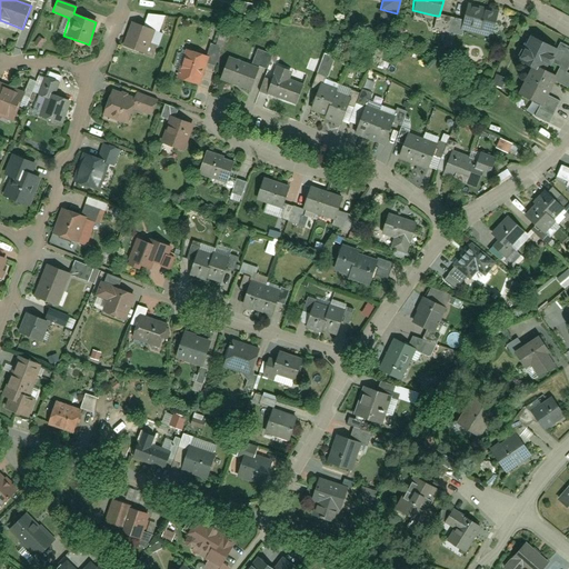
[(465,29),(492,35),(498,11),(467,3),(462,21),(461,28),(465,29)]
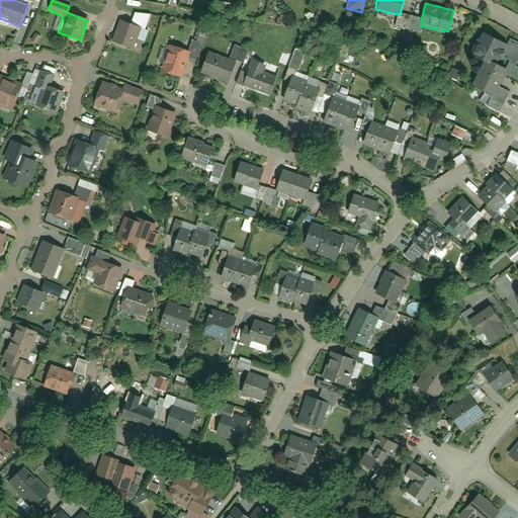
[(400,14),(397,14),(393,28),(421,34),(423,26),(420,25),(421,19),(400,14)]
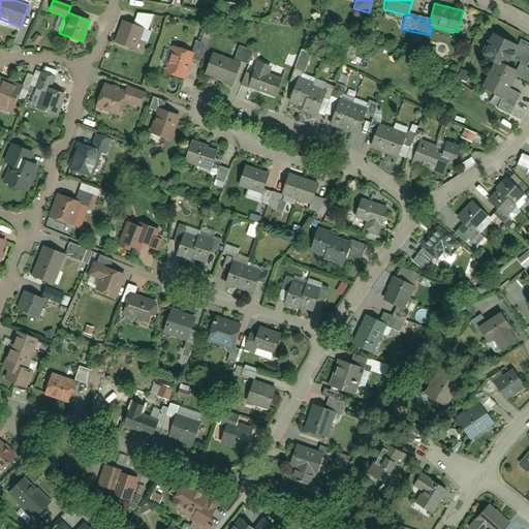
[(143,30),(123,23),(115,43),(135,52),(143,30)]
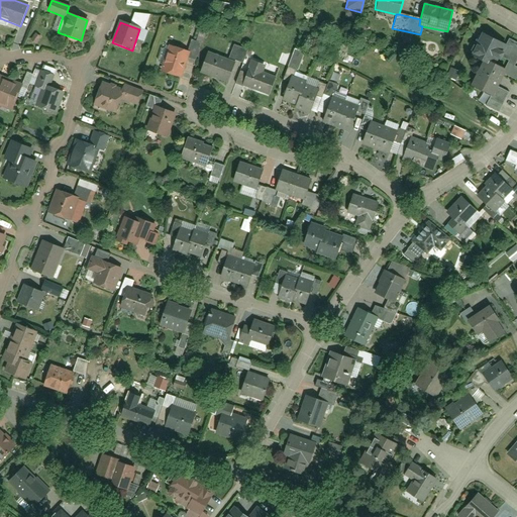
[(504,43),(479,32),(469,56),(482,62),(469,88),(488,98),(485,105),(501,113),(510,91),(500,86),(504,76),(516,81),(516,78),(516,65),(516,63),(516,43),(506,38),(504,43)]
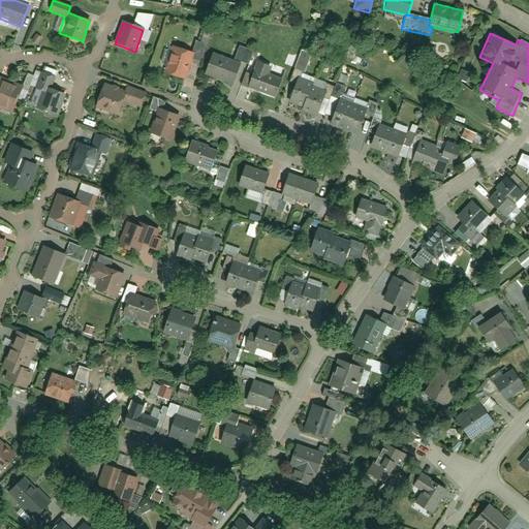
[(173,48),(163,75),(183,82),(193,54),(173,48)]
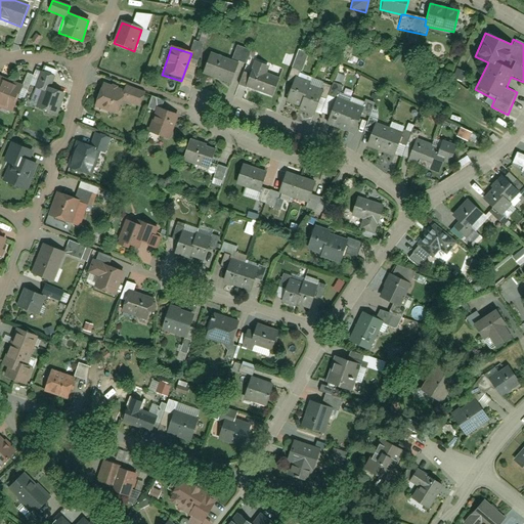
[(210,54),(201,75),(230,85),(238,64),(210,54)]
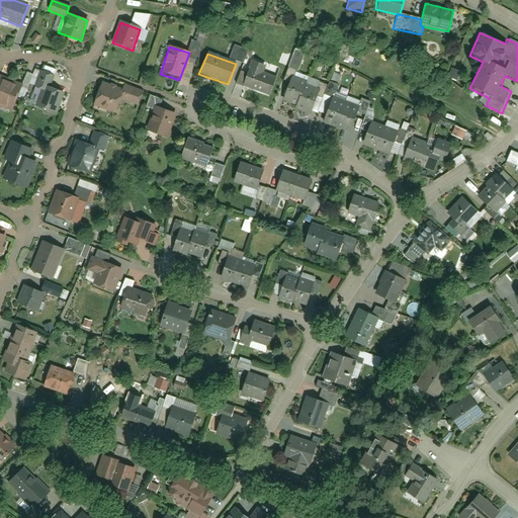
[(251,63),(242,86),(268,96),(276,78),(263,75),(266,68),(251,63)]
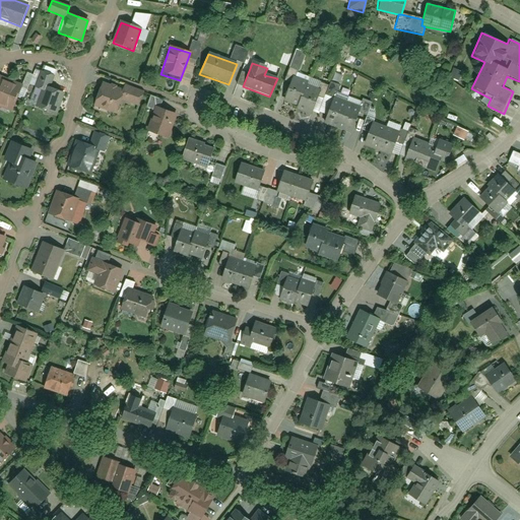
[(35,106),(57,114),(64,92),(52,87),(56,75),(39,70),(33,87),(40,89),(35,106)]
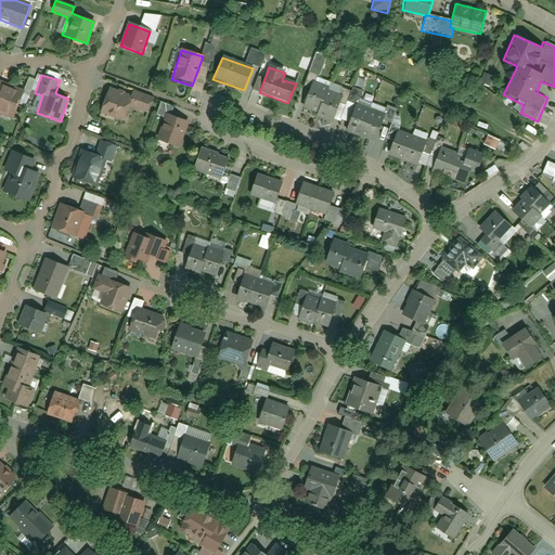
[(0,110),(10,88),(0,84),(0,110)]
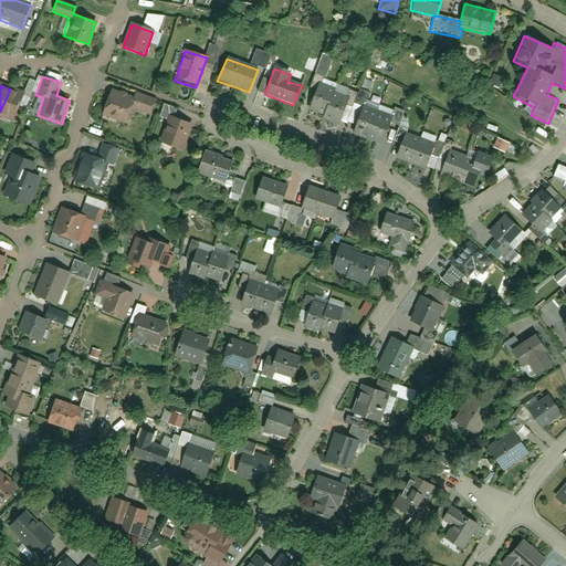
[(23,95),(10,90),(0,112),(14,117),(23,95)]
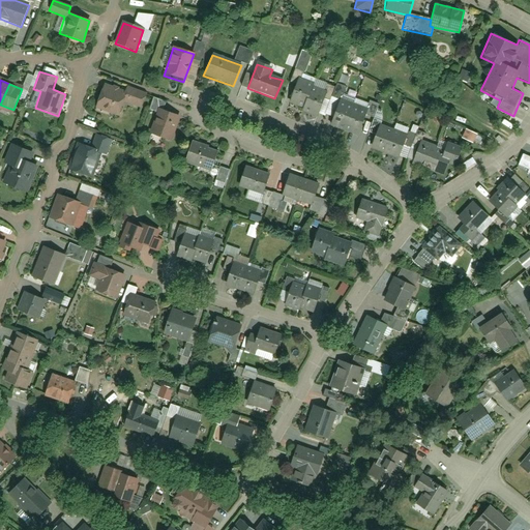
[(296,85),(288,105),(301,109),(300,113),(316,117),(325,95),(296,85)]
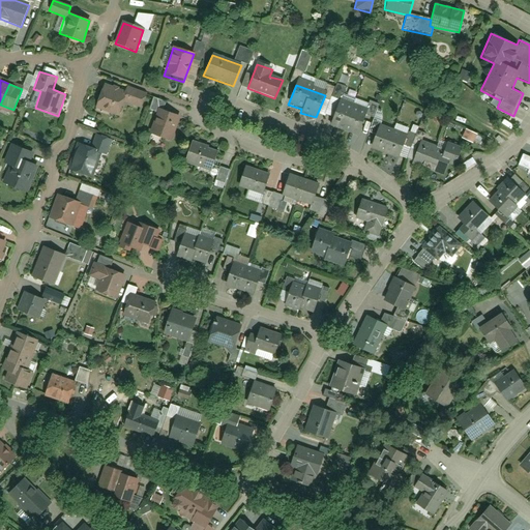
[(122,96),(99,89),(92,108),(121,117),(126,102),(143,107),(145,98),(124,92),(122,96)]
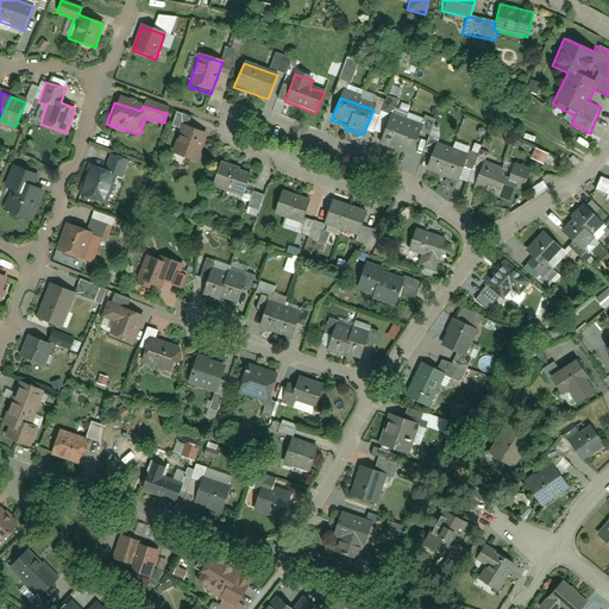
[(425,126),(389,113),(378,143),(413,156),(425,126)]
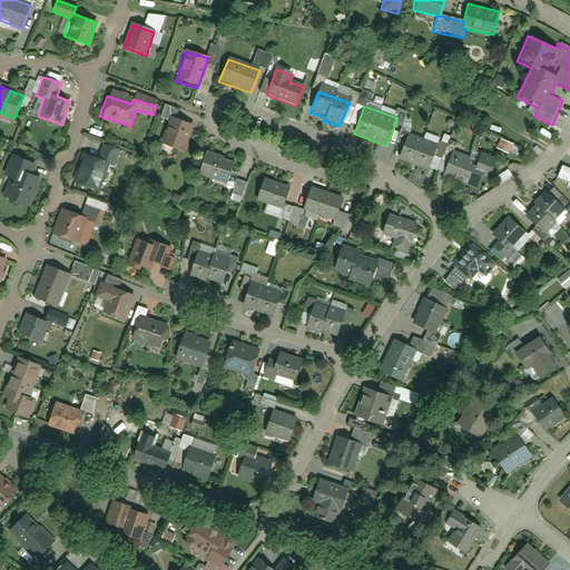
[(193,125),(167,117),(160,145),(185,151),(193,125)]
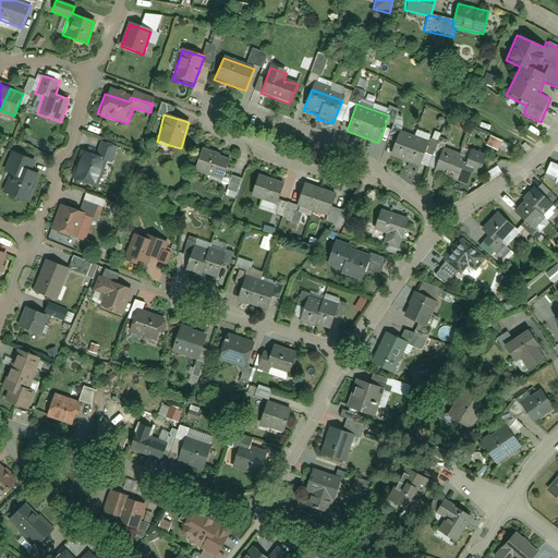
[(428,144),(400,132),(392,153),(421,164),(428,144)]
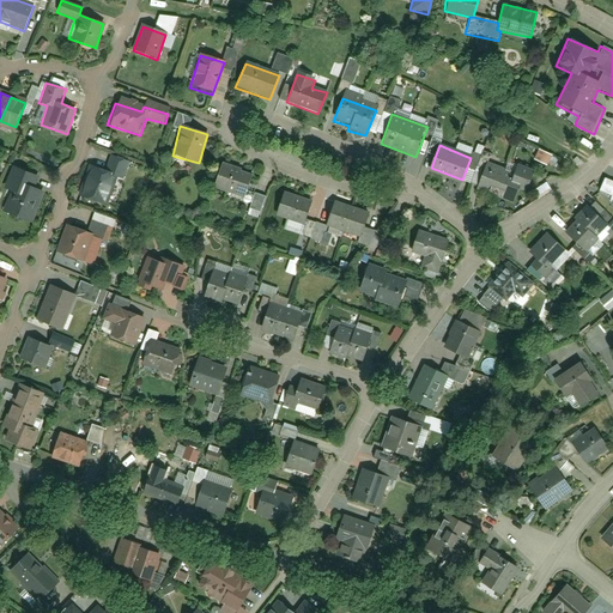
[(103,171),(89,167),(78,196),(110,207),(117,186),(120,181),(123,178),(129,162),(109,155),(103,171)]
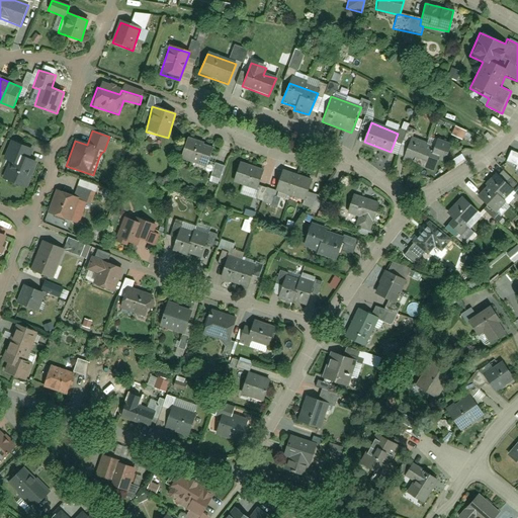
[(212,147),(185,138),(178,157),(205,167),(212,147)]
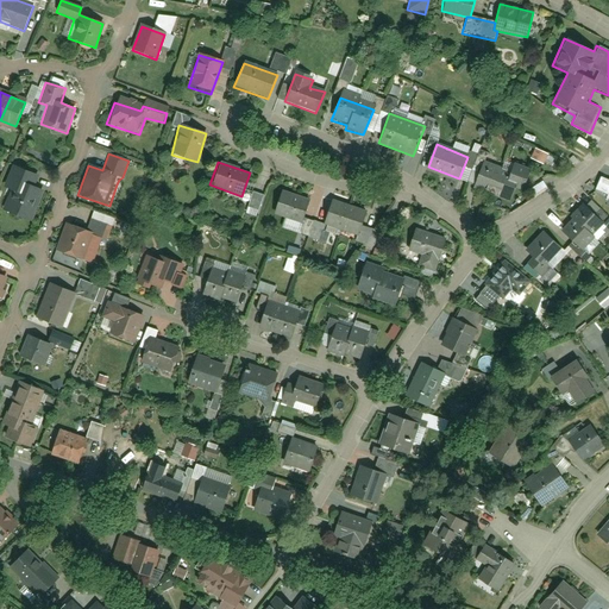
[(520,176),(484,163),(476,186),(510,199),(520,176)]
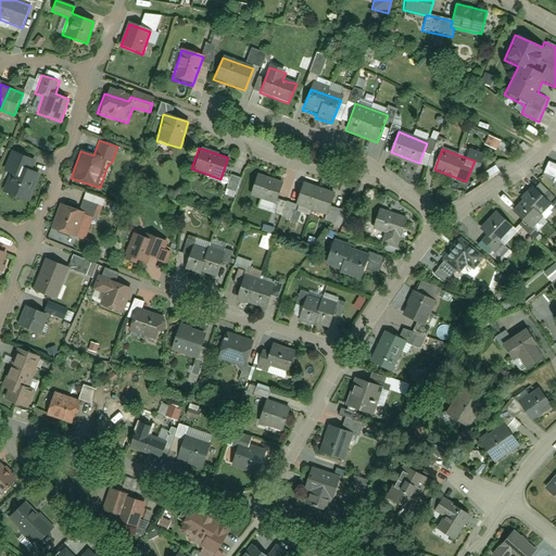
[(46,163),(11,150),(2,172),(10,174),(1,192),(30,203),(46,163)]
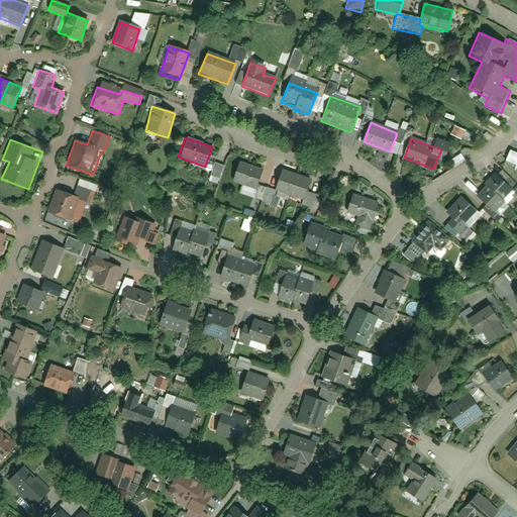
[(232,181),(256,188),(264,170),(238,162),(232,181)]
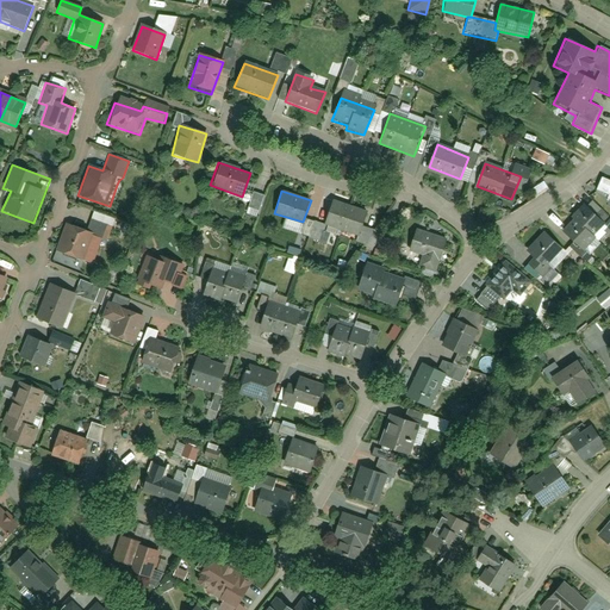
[(343,228),(350,207),(334,201),(327,223),(343,228)]
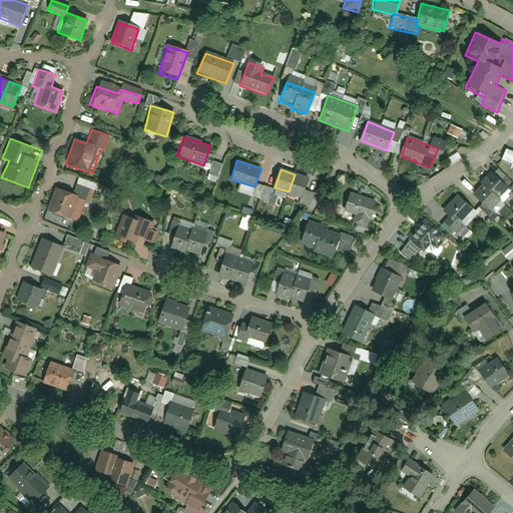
[(509,187),(490,172),(471,194),(492,210),(501,201),(498,198),(509,187)]
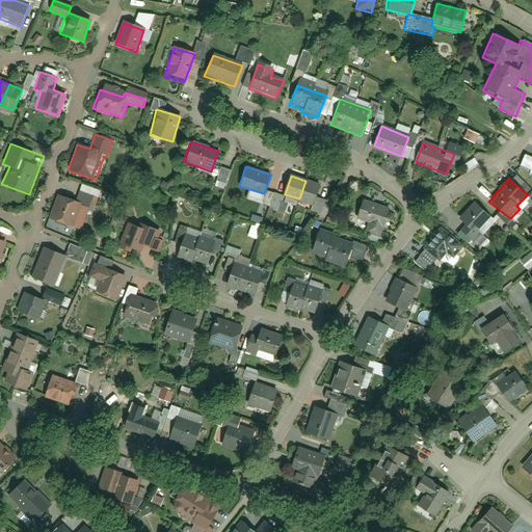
[(321,185),(306,181),(299,198),(315,204),(321,185)]
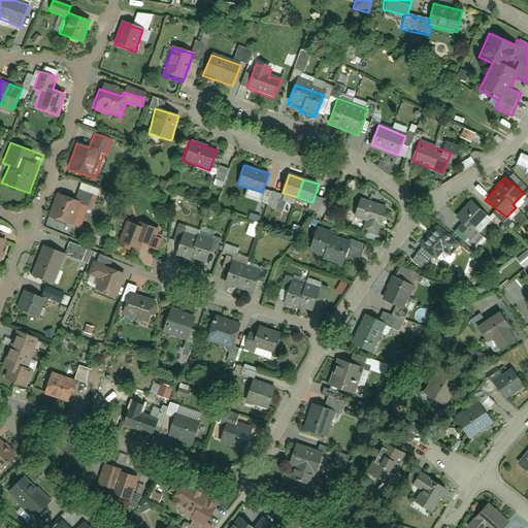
[(81,202),(55,193),(45,218),(71,226),(81,202)]
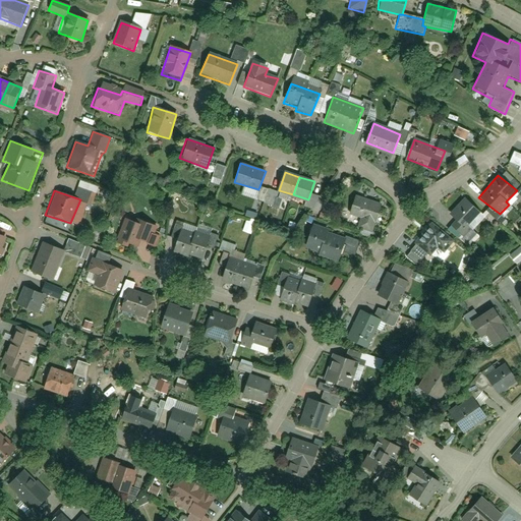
[(384,204),(355,194),(348,218),(377,227),(384,204)]
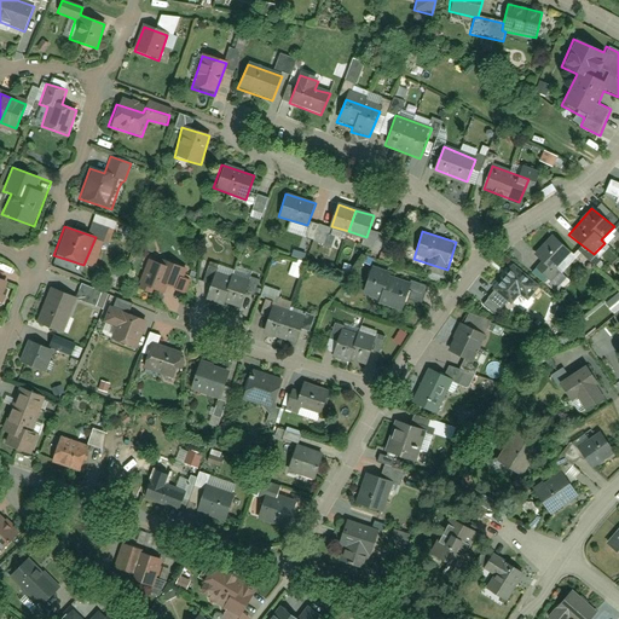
[(576,256),(550,235),(532,254),(542,262),(532,272),(548,285),(576,256)]
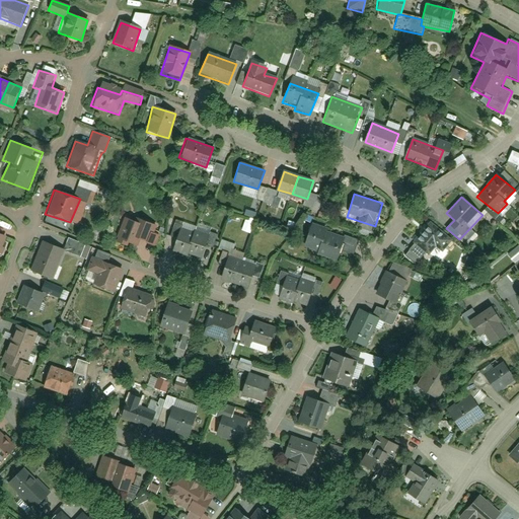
[(135,222),(124,218),(115,240),(135,247),(138,240),(149,244),(156,226),(137,219),(135,222)]
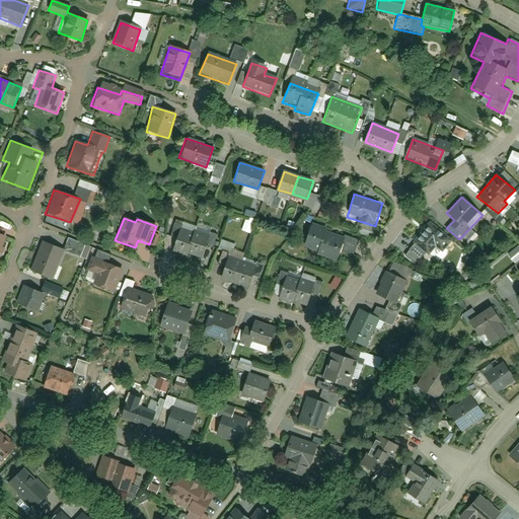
[(452,239),(432,221),(412,241),(427,255),(436,247),(442,252),(452,239)]
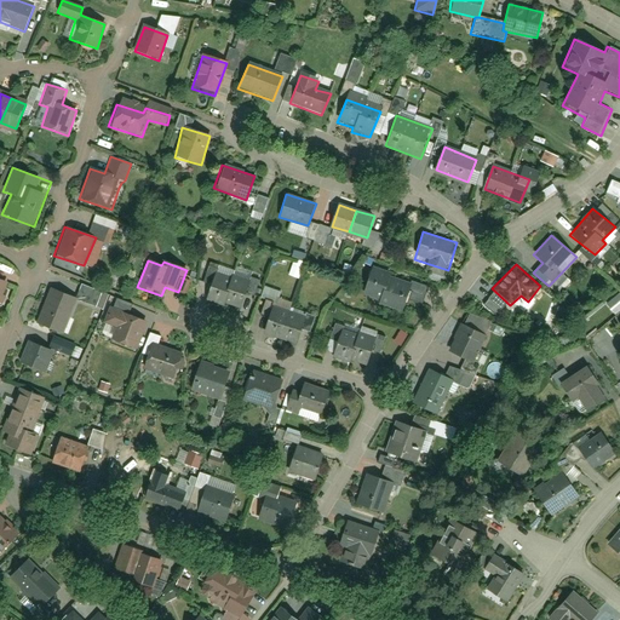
[(414,281),(372,267),(361,297),(405,310),(414,281)]
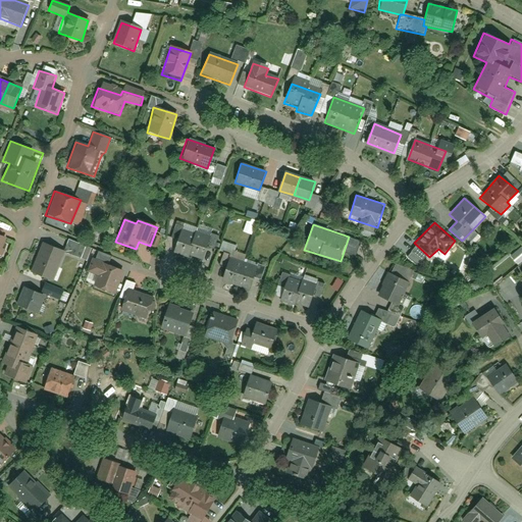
[(214,238),(183,227),(172,251),(203,261),(214,238)]
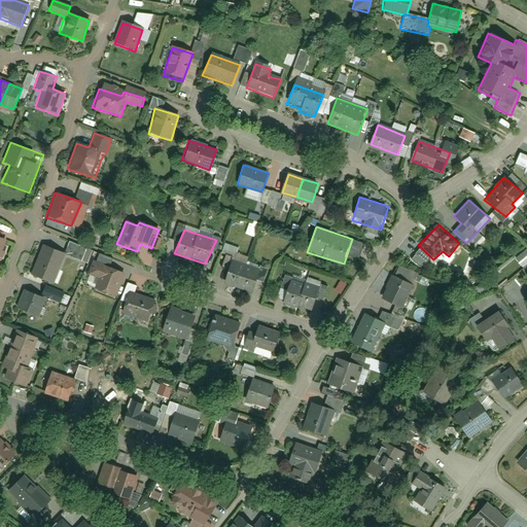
[(67,253),(41,244),(29,276),(54,285),(67,253)]
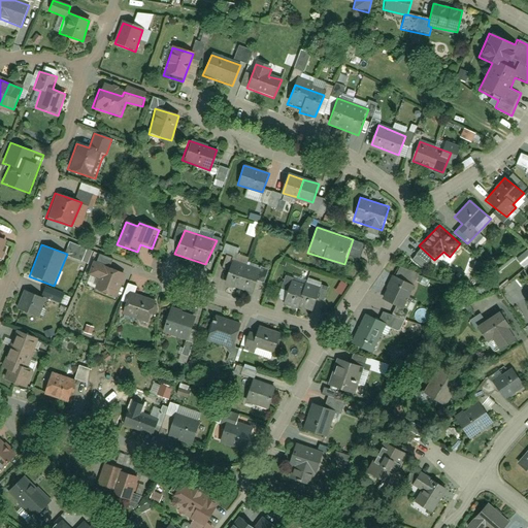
[(262,269),(231,259),(223,283),(252,293),(262,269)]
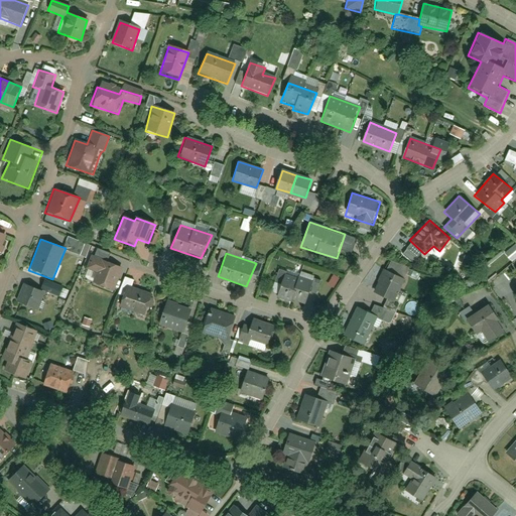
[(113,290),(122,265),(90,254),(85,267),(96,272),(92,282),(113,290)]
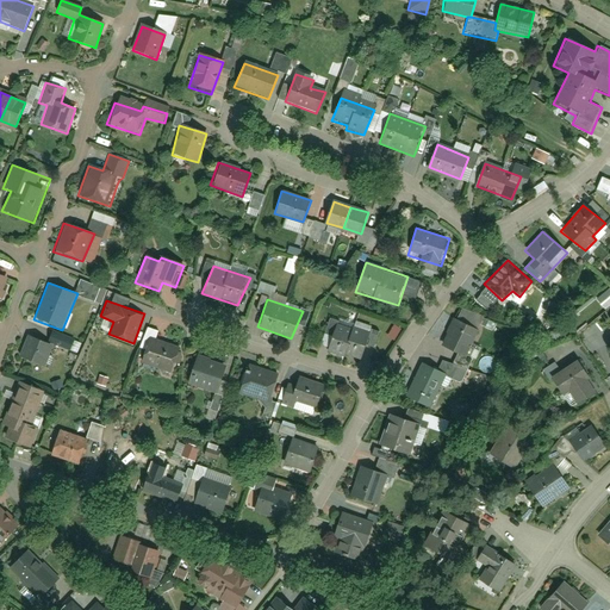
[(441,349),(466,358),(479,330),(453,319),(441,349)]
